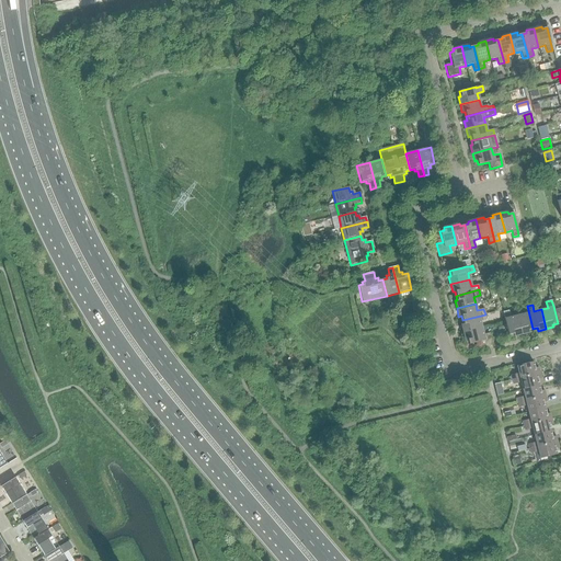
[(524,313),(516,316),(521,334),(529,332),(528,330),(533,329),(527,306),(522,308),(524,313)]
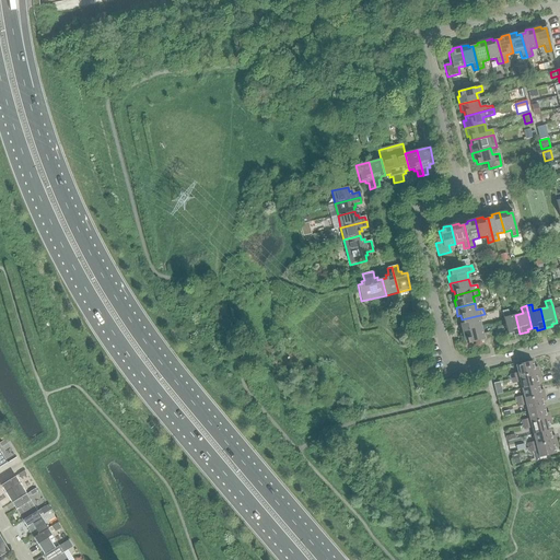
[(512,336),(520,334),(515,315),(509,316),(508,311),(501,312),(503,318),(508,335),(512,334),(512,336)]
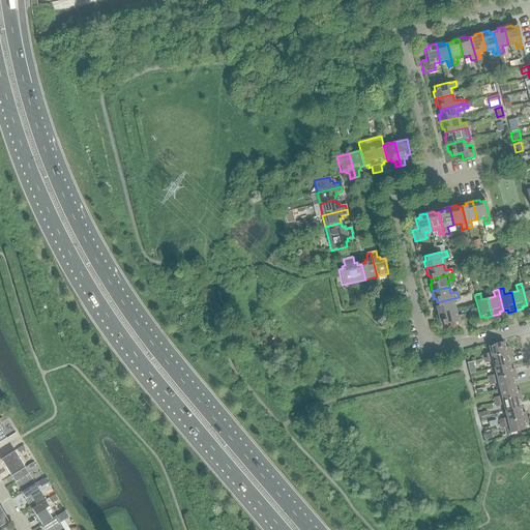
[(435,306),(437,314),(455,310),(453,303),(460,301),(459,297),(437,302),(438,306),(435,306)]
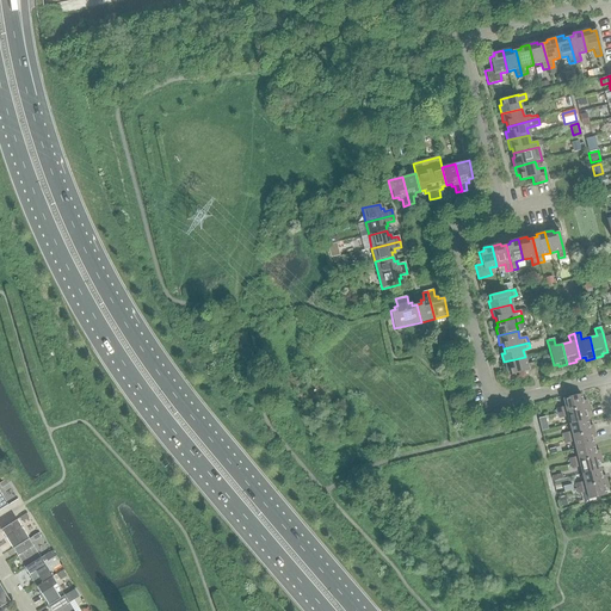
[(525,357),(504,362),(506,371),(508,370),(510,375),(522,372),(524,380),(537,376),(534,363),(526,364),(525,357)]
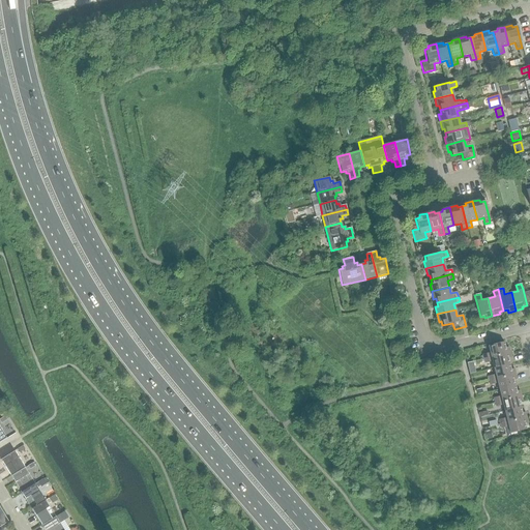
[(483,358),(509,352),(508,347),(505,348),(503,342),(488,346),(490,353),(482,354),(483,358)]
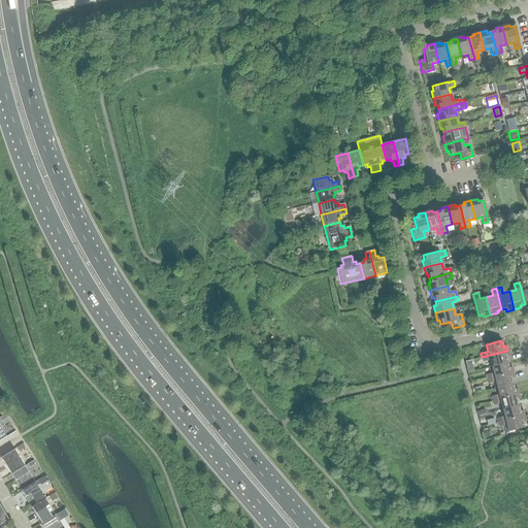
[(490,360),(491,366),(507,362),(505,357),(508,356),(507,351),(482,357),(483,362),(490,360)]
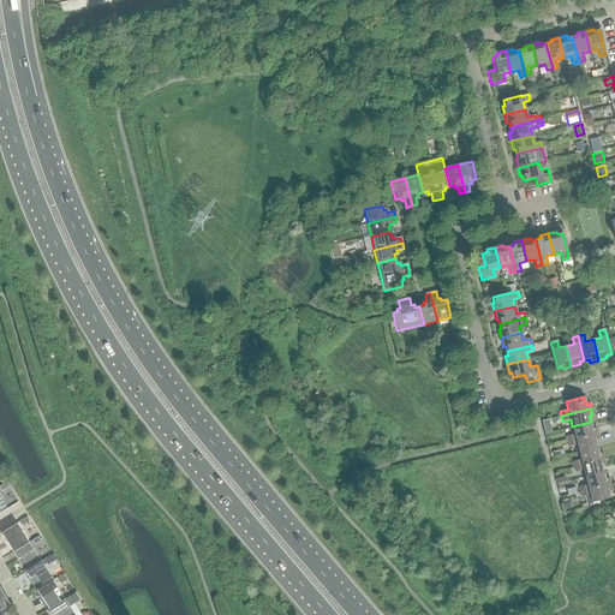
[(566,436),(567,441),(597,434),(596,428),(592,429),(591,422),(572,427),(574,435),(566,436)]
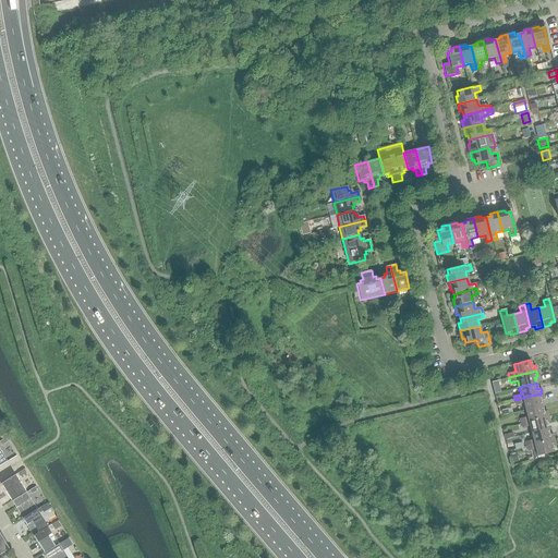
[(523,403),(525,410),(542,405),(541,400),(544,399),(542,393),(514,400),(516,405),(523,403)]
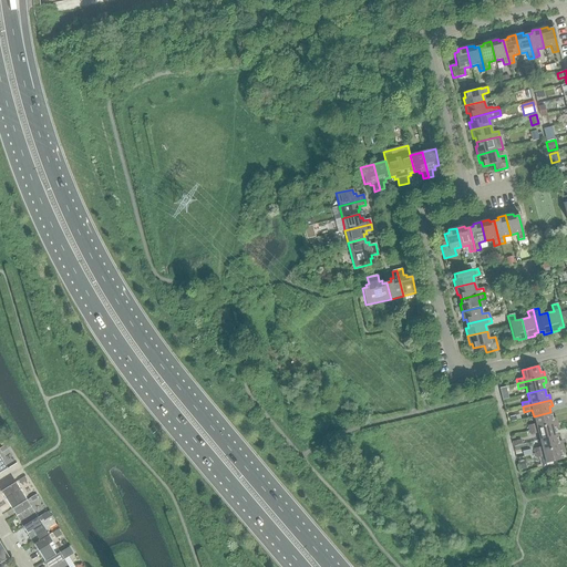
[(552,419),(550,412),(534,416),(535,424),(527,425),(528,431),(557,423),(555,418),(552,419)]
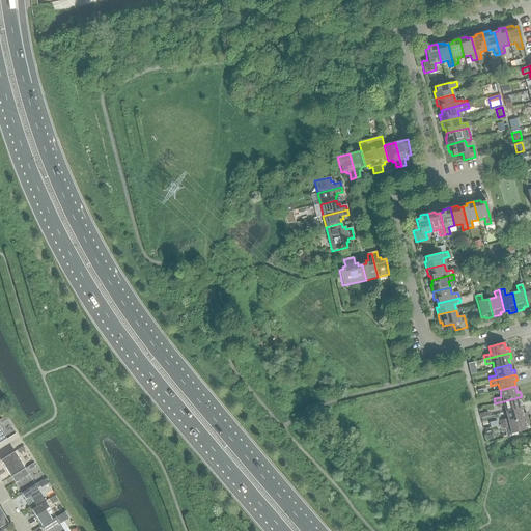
[(503,406),(505,412),(521,409),(520,402),(523,401),(522,396),(495,403),(496,408),(503,406)]
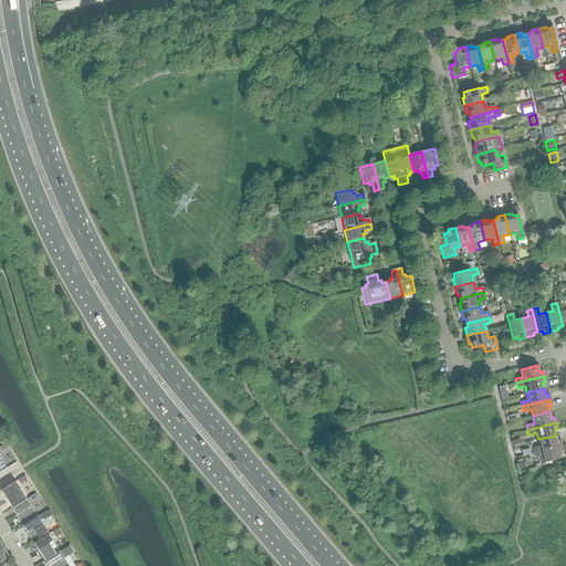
[(533,448),(534,453),(562,446),(561,440),(557,441),(555,436),(538,439),(541,447),(533,448)]
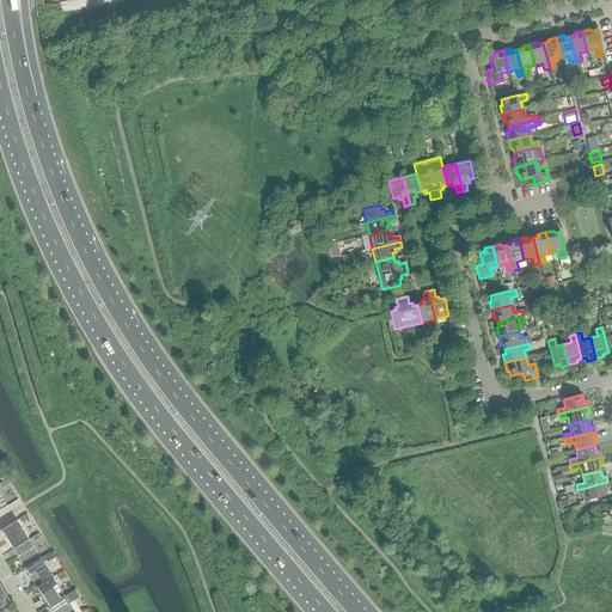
[(609,488),(607,482),(577,490),(579,495),(587,493),(588,501),(607,496),(605,489),(609,488)]
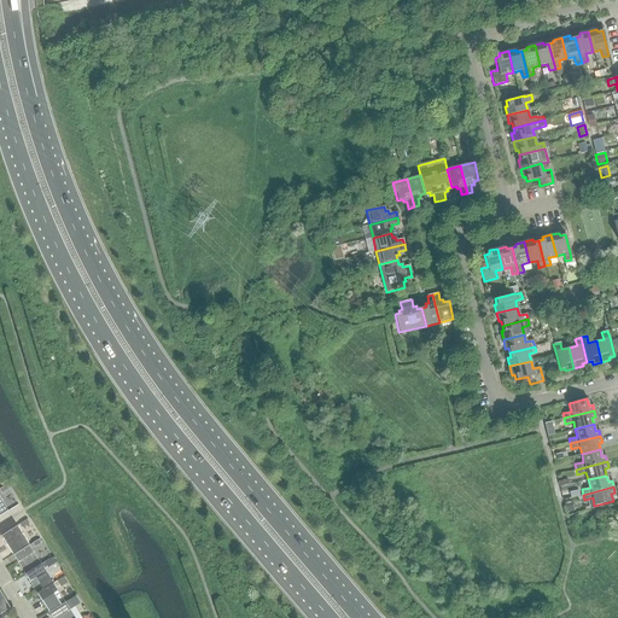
[(564,503),(566,513),(575,511),(571,501),(564,503)]
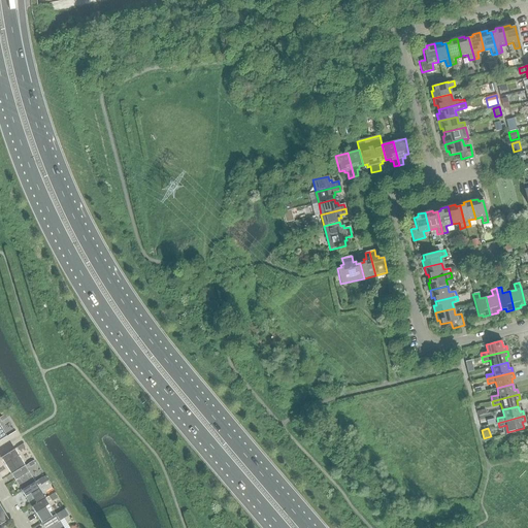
[(10,474),(25,466),(14,449),(0,458),(10,474)]
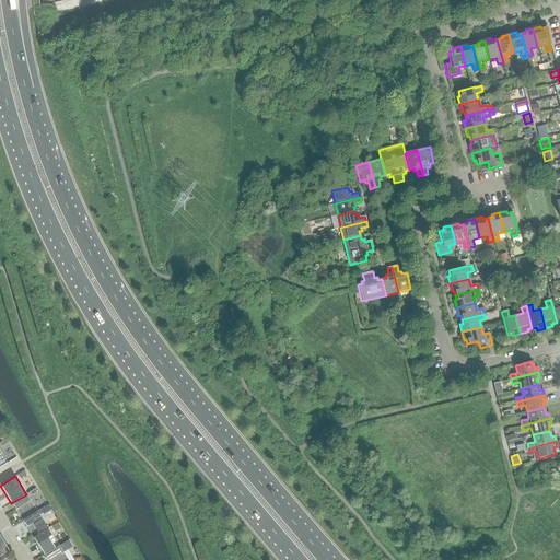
[(22,521),(36,511),(26,494),(11,503),(22,521)]
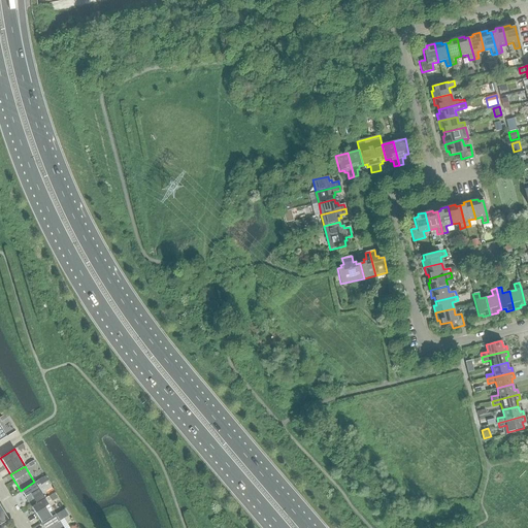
[(45,475),(37,481),(40,485),(48,481),(45,475)]
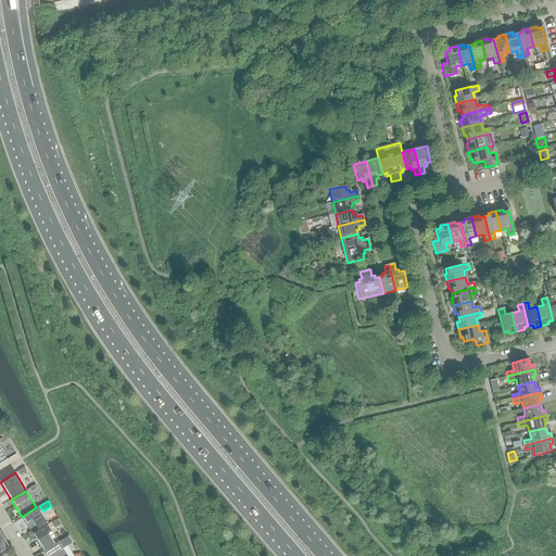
[(33,534),(47,525),(36,507),(22,517),(33,534)]
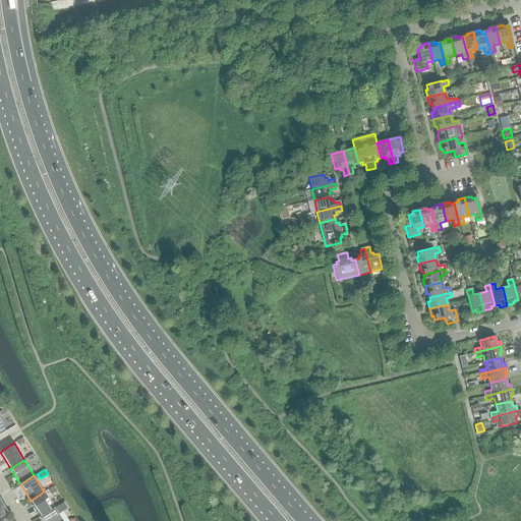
[(53,486),(48,489),(51,495),(56,491),(53,486)]
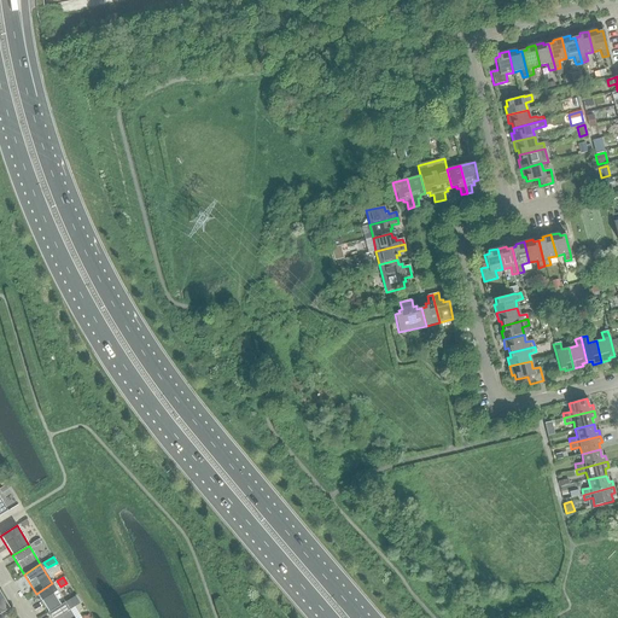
[(48,613),(64,602),(52,583),(36,594),(48,613)]
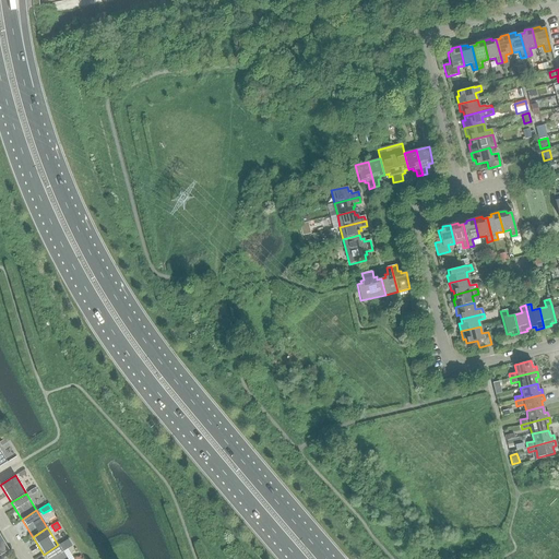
[(68,539),(59,544),(62,551),(71,546),(68,539)]
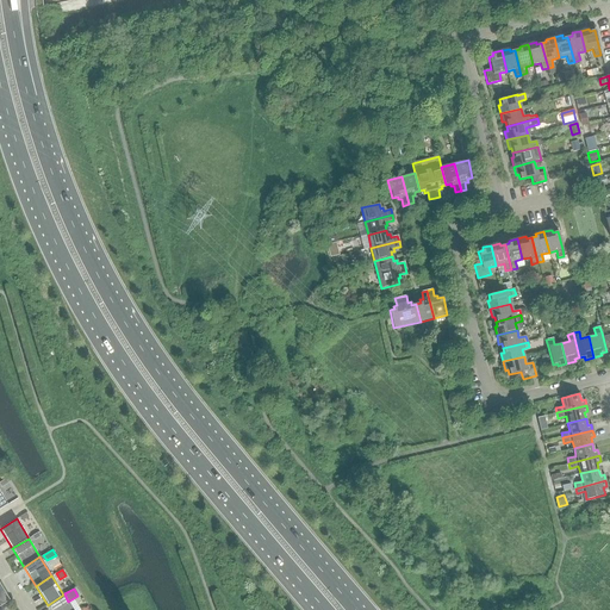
[(50,609),(73,609),(63,595),(48,605),(50,609)]
